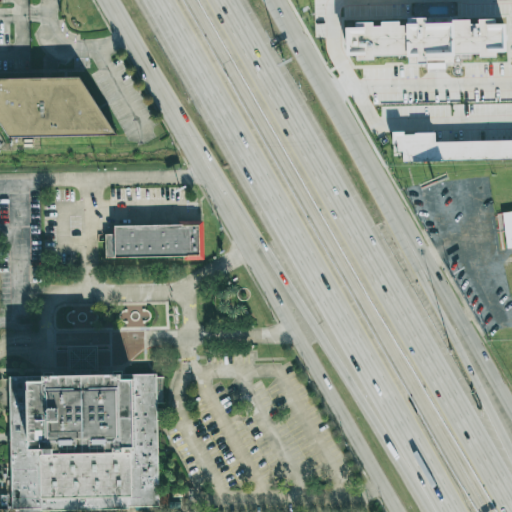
[(356,0),(398,0),(398,18),(356,18),(356,0)]
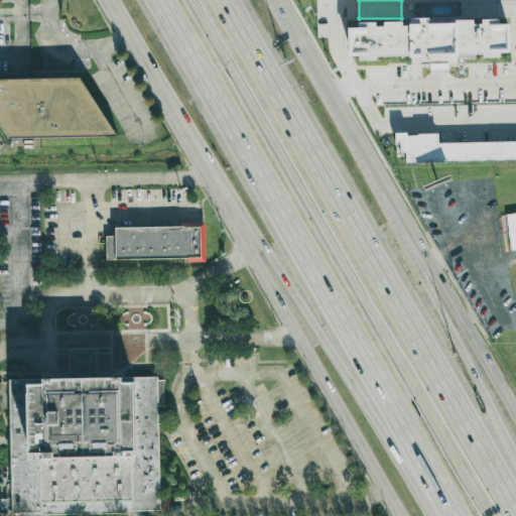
[(479,0),(515,0),(515,13),(479,13),(479,0)]
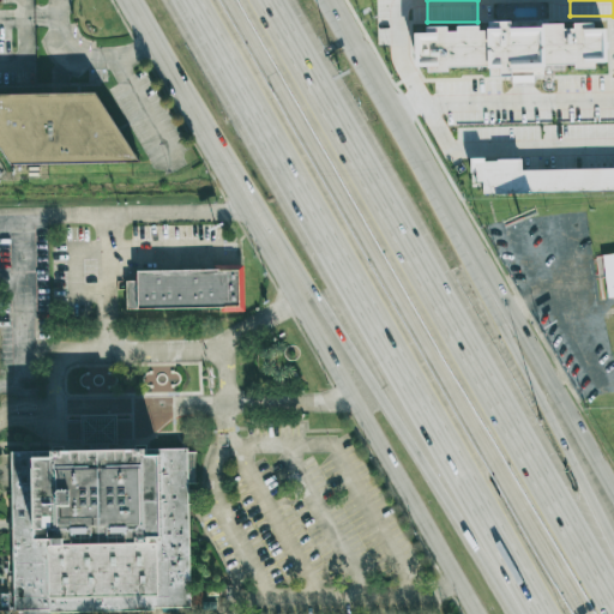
[(525,2),(565,1),(566,19),(524,19),(525,2)]
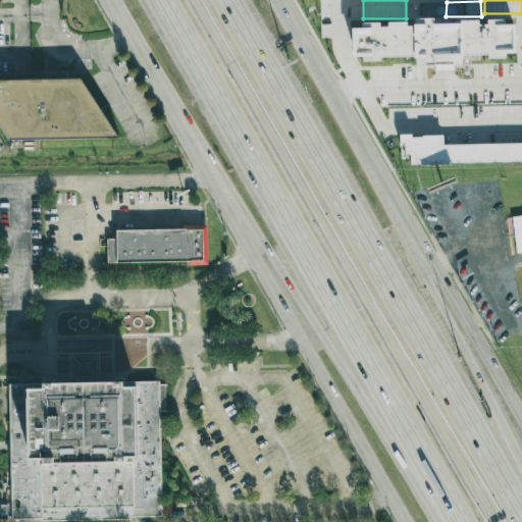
[(358,31),(358,54),(415,53),(415,67),(462,66),(462,61),(509,60),(509,55),(518,55),(518,21),(505,21),(505,18),(436,19),(436,15),(415,15),(415,24),(363,25),(363,31),(358,31)]
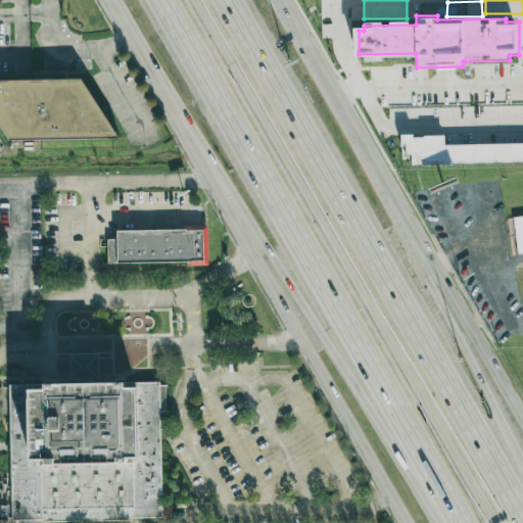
[(0,111),(0,74),(85,75),(123,130),(11,130),(0,111)]
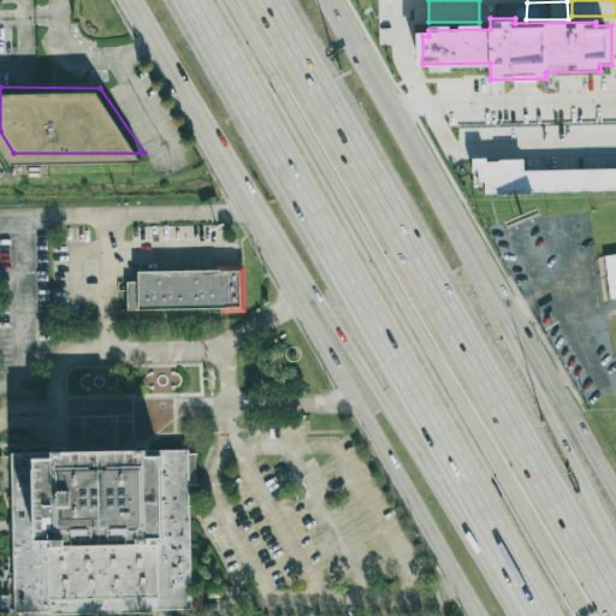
[(596,141),(615,141),(615,166),(596,167),(596,141)]
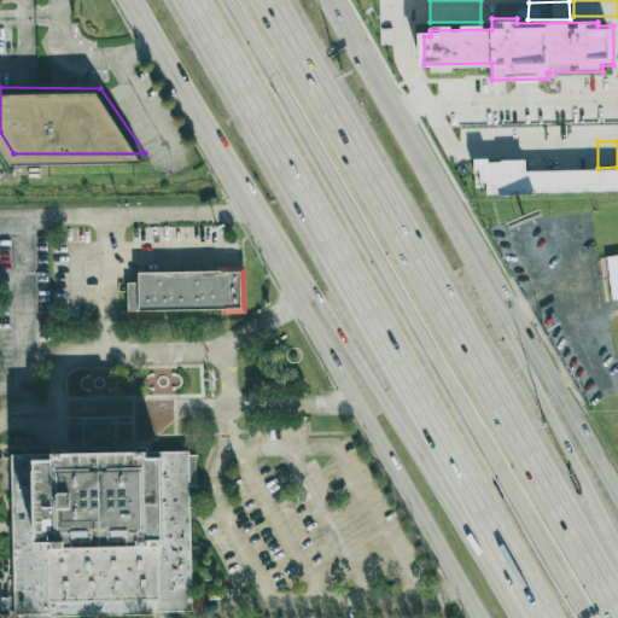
[(617,169),(525,172),(524,161),(476,161),(476,184),(485,184),(485,196),(617,192),(617,169)]
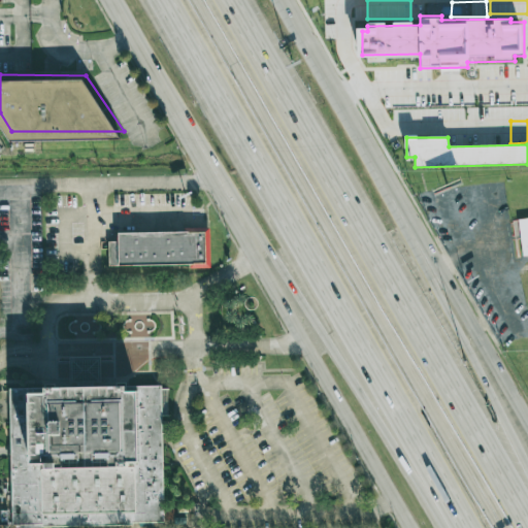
[(527,218),(518,220),(522,257),(527,255),(527,218)]
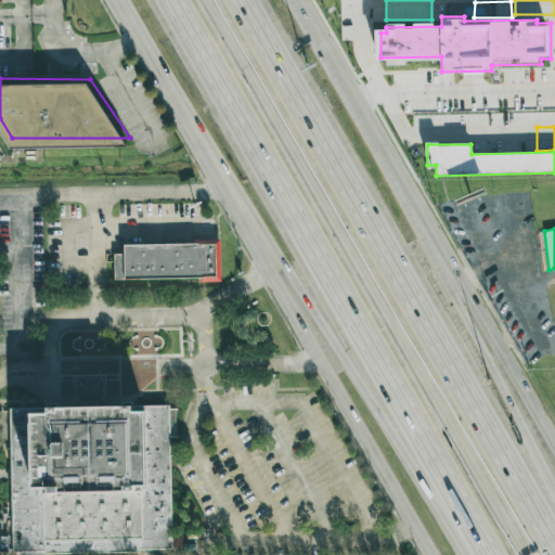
[(115,281),(218,280),(218,246),(125,247),(125,255),(113,255),(115,281)]
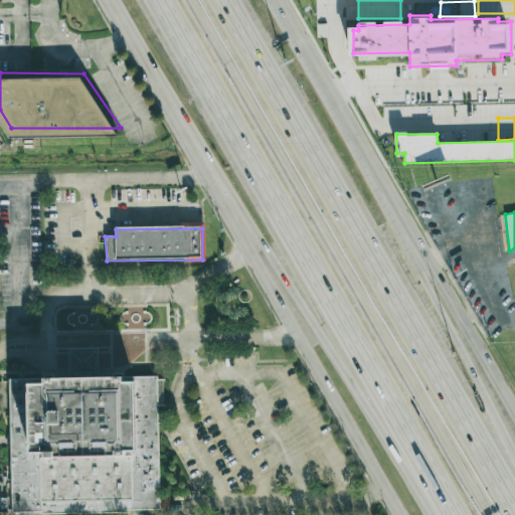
[(10,381),(158,380),(160,511),(11,513),(10,381)]
